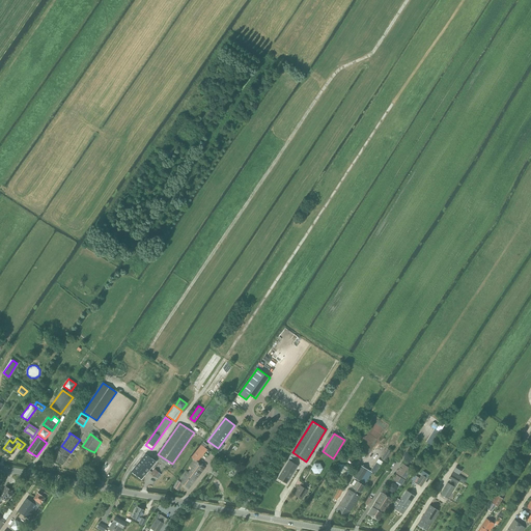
[(179,480),(178,480),(174,486),(178,490),(183,483),(189,488),(205,468),(198,463),(207,449),(205,448),(207,445),(203,442),(191,457),(195,459),(190,467),(191,468),(188,473),(186,471),(179,480)]
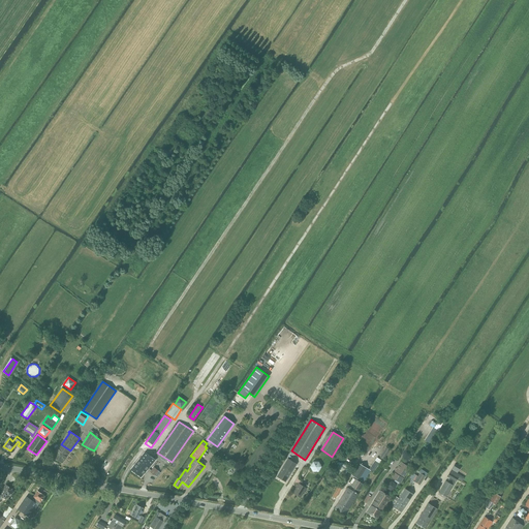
[(53,447),(57,449),(53,456),(62,463),(70,450),(61,444),(60,445),(59,445),(58,446),(55,444),(53,447)]
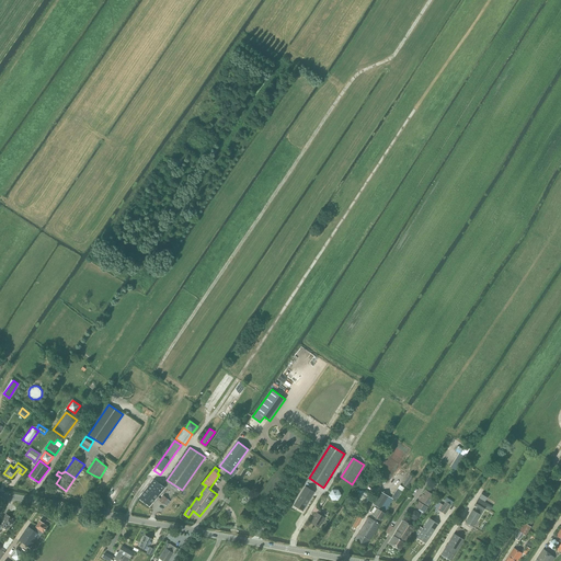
[(410,474),(403,485),(407,488),(413,478),(410,474)]
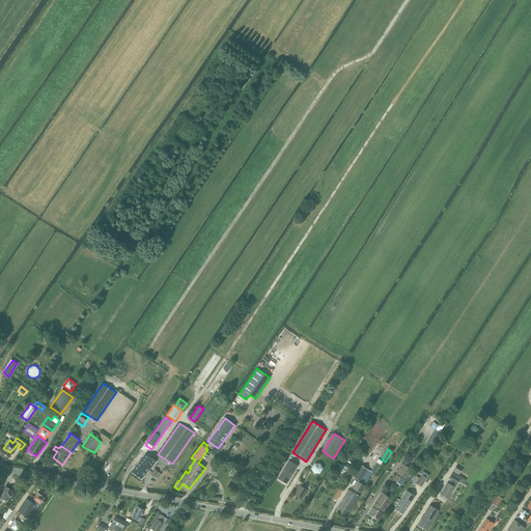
[(145,453),(132,471),(142,479),(148,472),(149,470),(157,462),(145,453)]
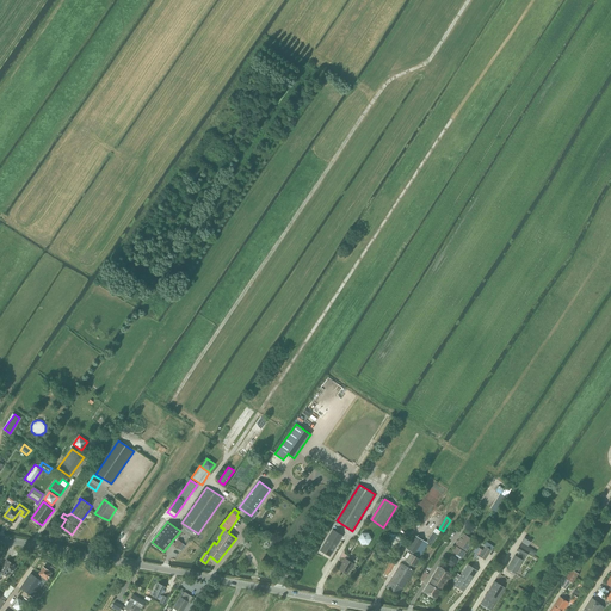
[(333,530),(320,550),(331,556),(343,536),(333,530)]
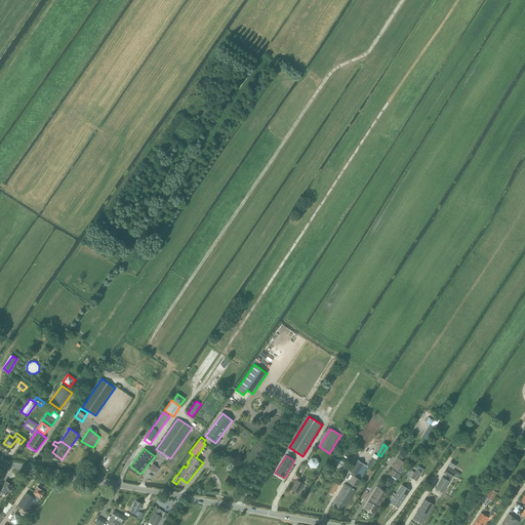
[(348,486),(346,484),(333,505),(342,511),(355,490),(353,488),(354,486),(356,487),(359,483),(360,483),(363,478),(361,477),(367,467),(372,470),(378,459),(373,455),(366,467),(357,460),(350,472),(361,479),(360,480),(353,475),(350,480),(349,480),(348,482),(349,482),(350,483),(348,486)]
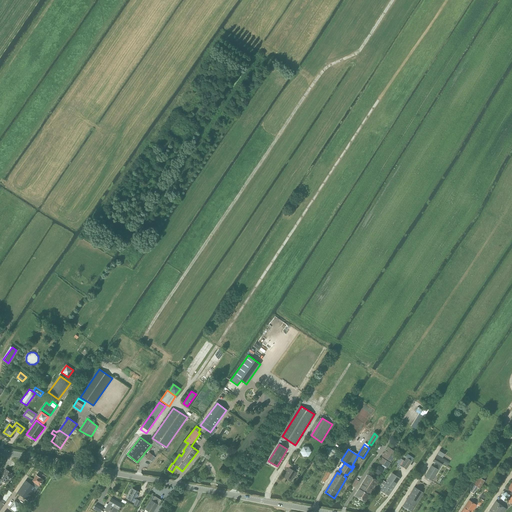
[(322,455),(333,462),(339,452),(328,445),(322,455)]
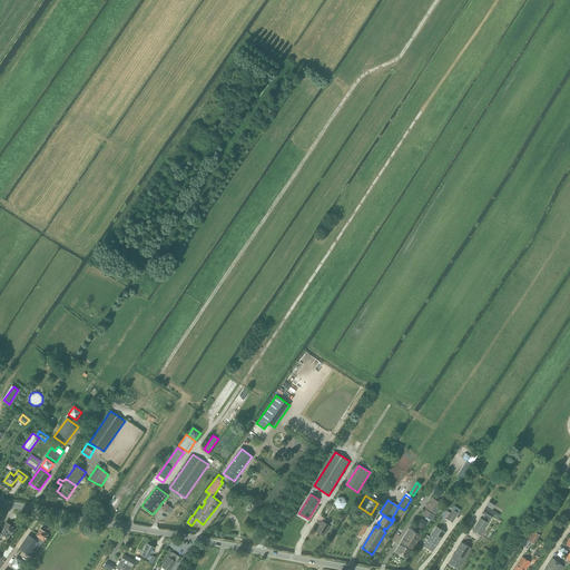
[(337,497),(334,503),(337,508),(344,509),(347,503),(344,497),(337,497)]
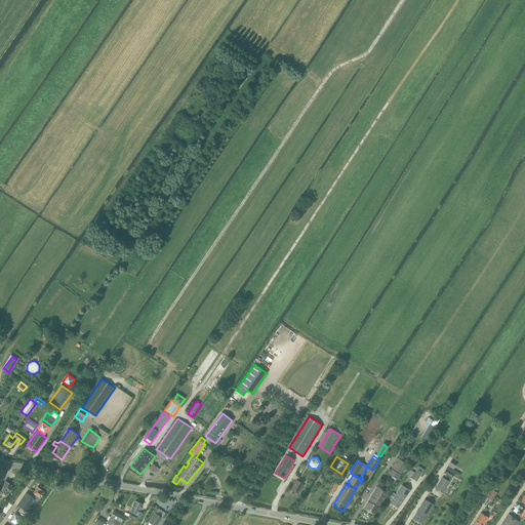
[(400,459),(398,458),(389,474),(397,479),(407,465),(405,463),(407,460),(401,457),(400,459)]
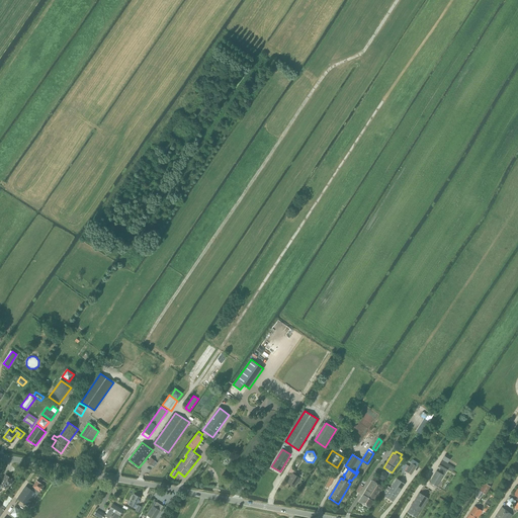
[(438,471),(436,470),(429,482),(436,487),(443,475),(446,471),(448,468),(452,471),(455,467),(450,464),(448,463),(451,457),(446,454),(442,460),(442,459),(438,466),(440,467),(438,471)]
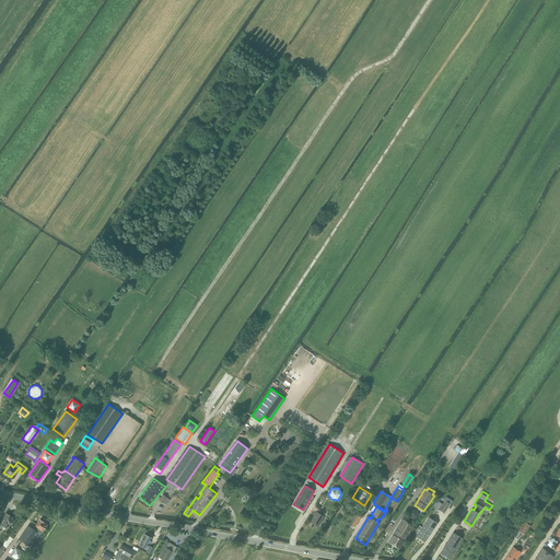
[(438,501),(434,506),(439,510),(444,513),(451,504),(446,501),(445,501),(443,504),(438,501)]
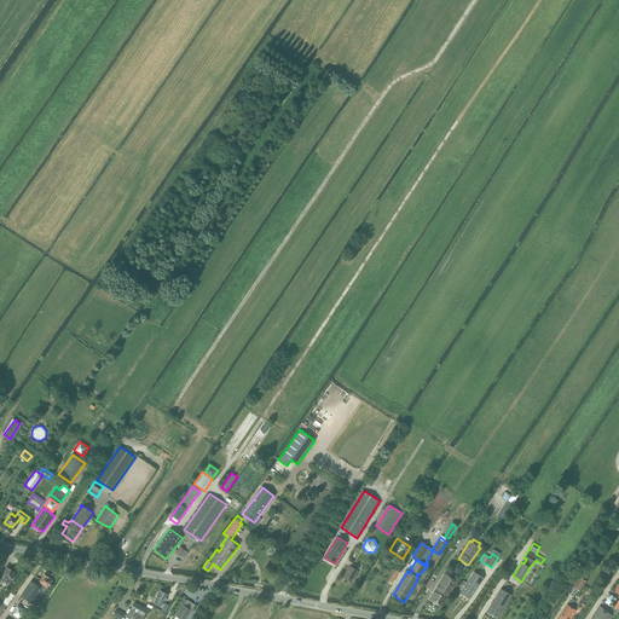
[(352,563),(350,566),(343,577),(352,582),(358,571),(359,568),(352,563)]
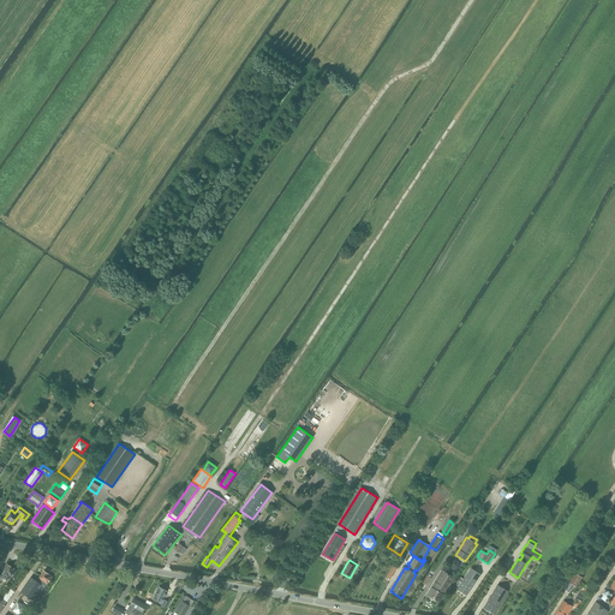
[(0,573),(0,581),(0,583),(4,578),(7,580),(10,575),(11,578),(16,572),(13,569),(15,568),(7,563),(0,573)]
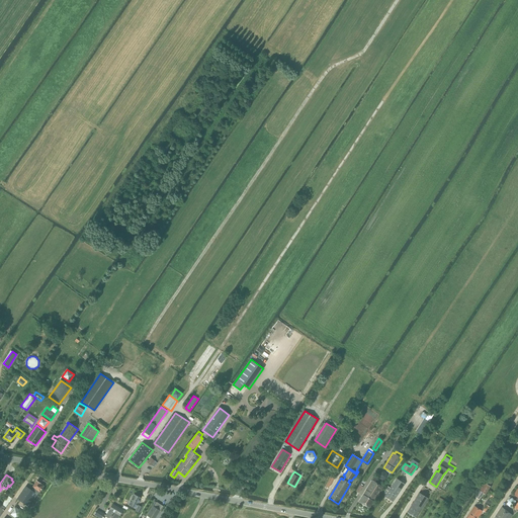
[(328,481),(329,481),(326,486),(329,488),(334,479),(331,477),(328,481)]
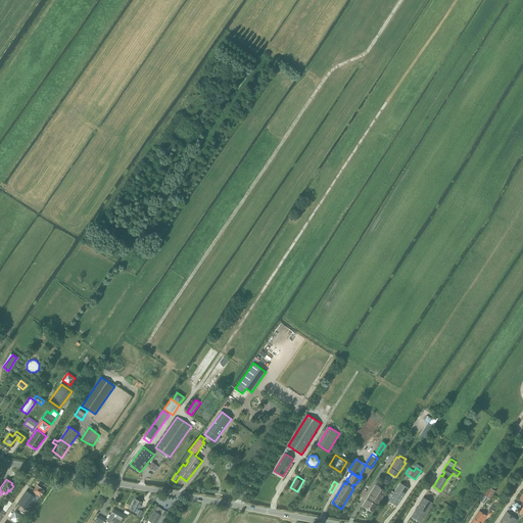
[(390,494),(392,495),(389,501),(397,507),(409,489),(400,483),(394,493),(391,491),(390,494)]
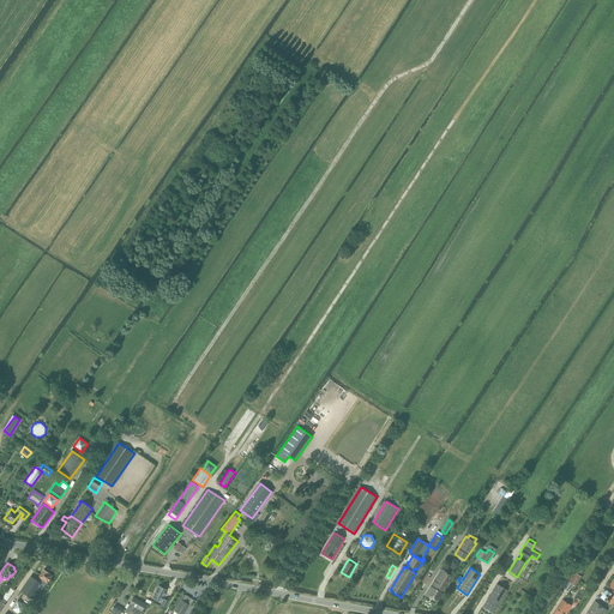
[(426,595),(438,602),(453,577),(441,570),(426,595)]
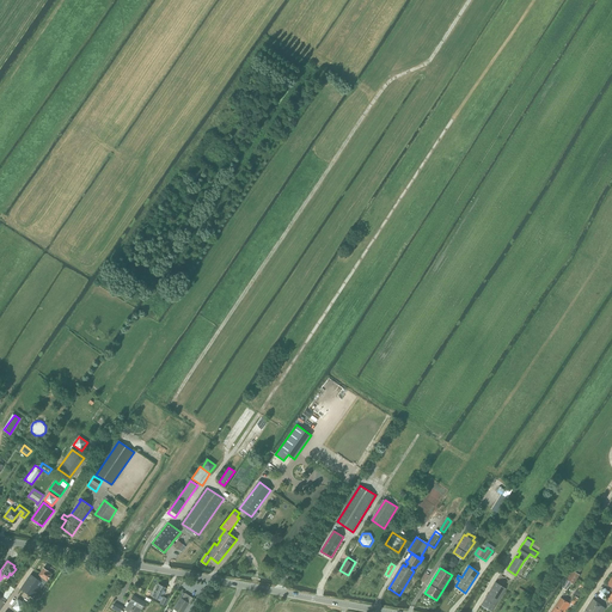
[(31,575),(22,588),(32,595),(42,582),(44,585),(51,574),(43,569),(38,575),(40,576),(40,577),(38,580),(31,575)]
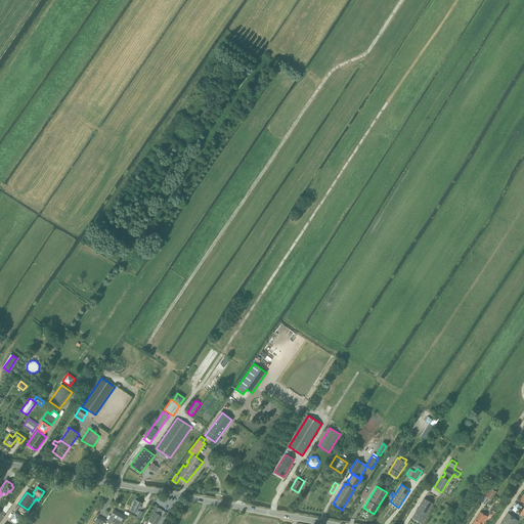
[(491,488),(486,496),(491,500),(496,492),(491,488)]
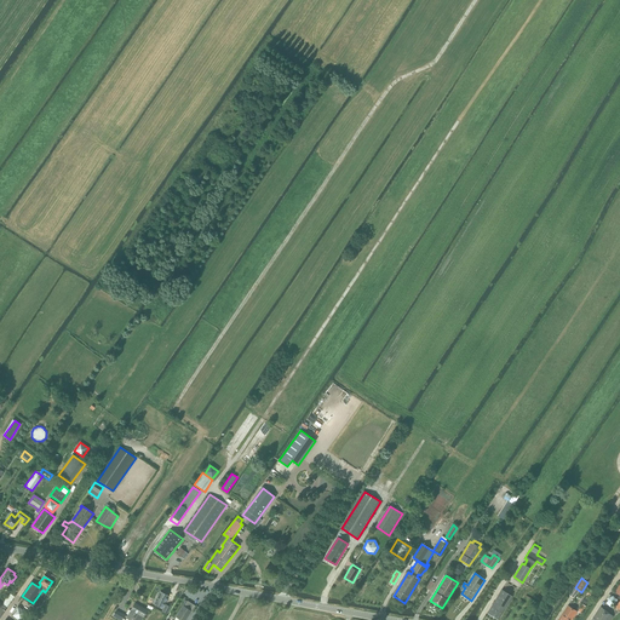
[(498,619),(512,597),(501,590),(488,613),(498,619)]
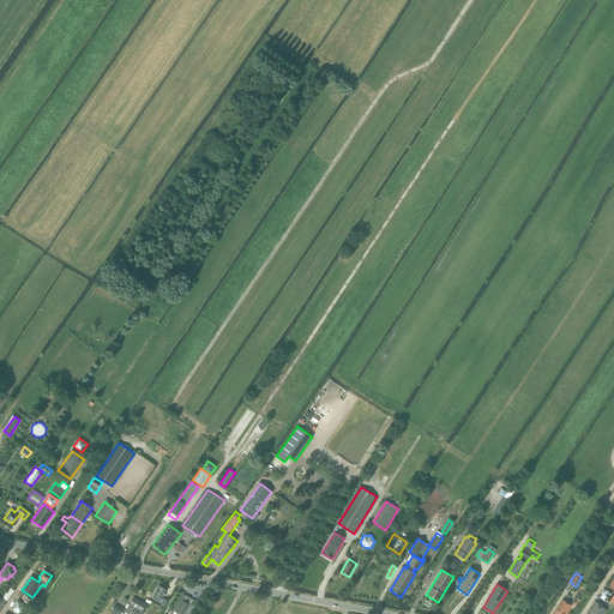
[(155,595),(156,596),(156,597),(161,600),(162,599),(163,599),(167,590),(158,587),(155,595)]
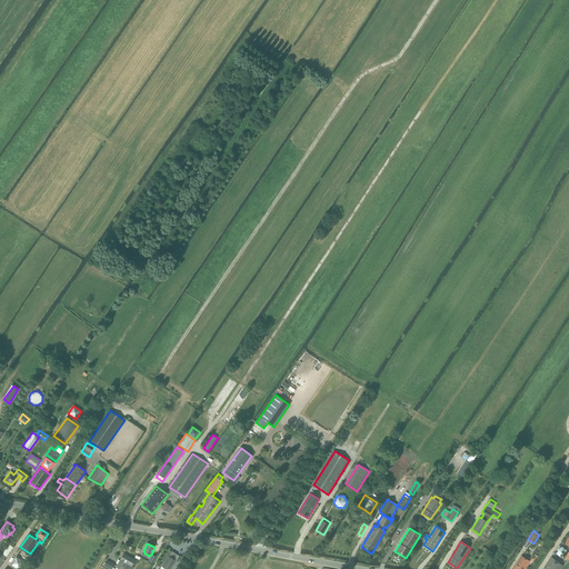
[(169,557),(168,557),(162,566),(166,568),(169,568),(175,561),(176,561),(179,557),(172,552),(169,557)]
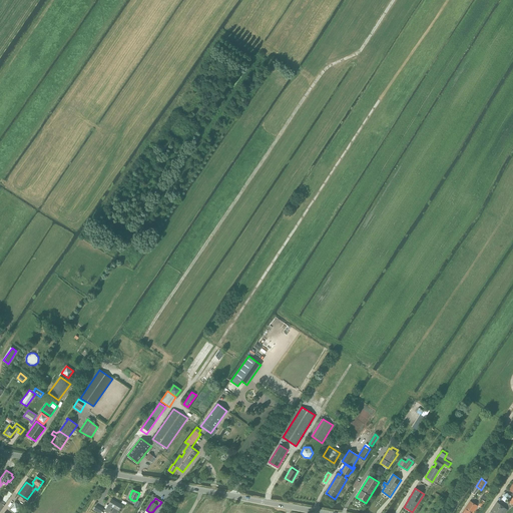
[(116,512),(122,505),(112,499),(104,511),(107,512),(113,512),(114,512),(116,512)]
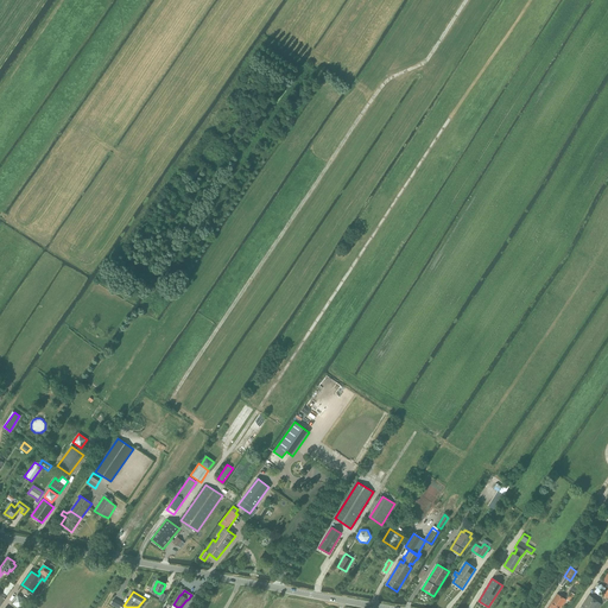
[(18,607),(21,607),(27,601),(18,594),(11,603),(18,607)]
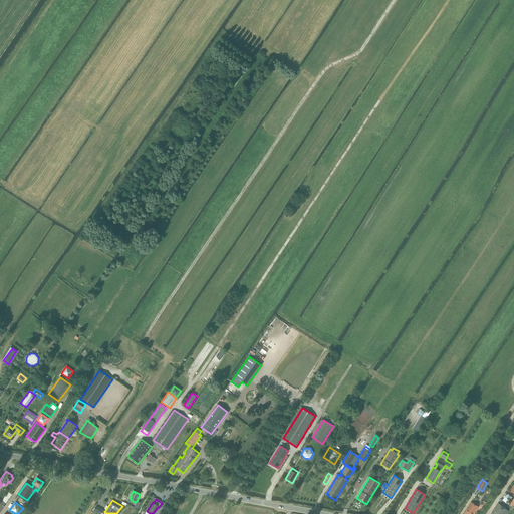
[(474,513),(479,507),(472,502),(463,513),(474,513)]
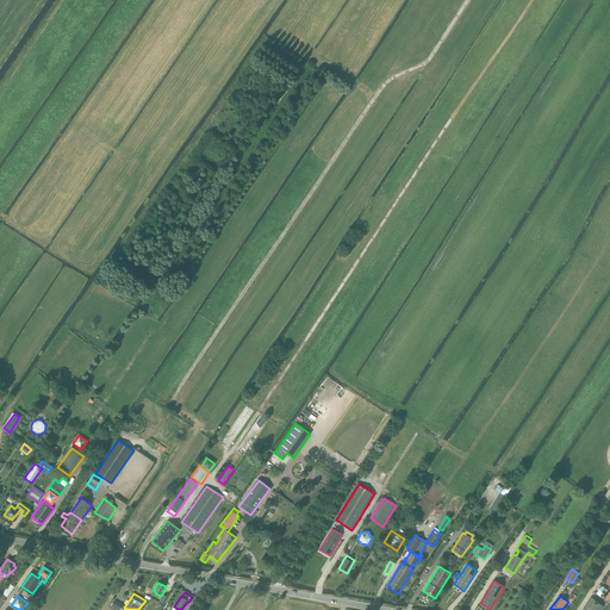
[(599,609),(604,605),(591,597),(583,609),(599,609)]
